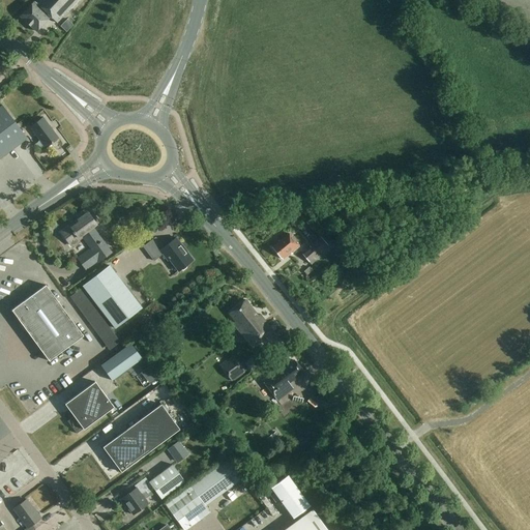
[(56,24),(77,0),(34,0),(20,18),(35,32),(49,18),(56,24)]
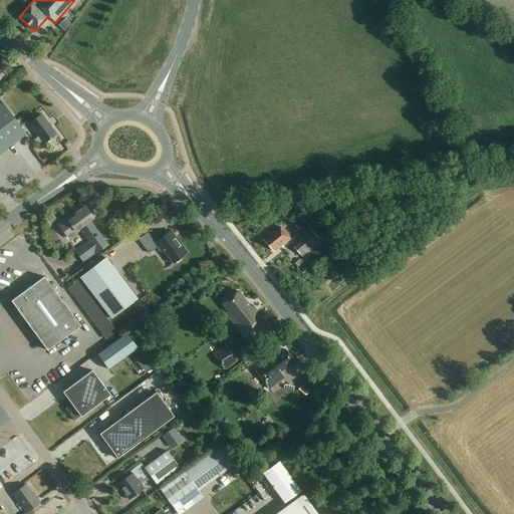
[(64,37),(71,30),(65,24),(58,31),(64,37)]
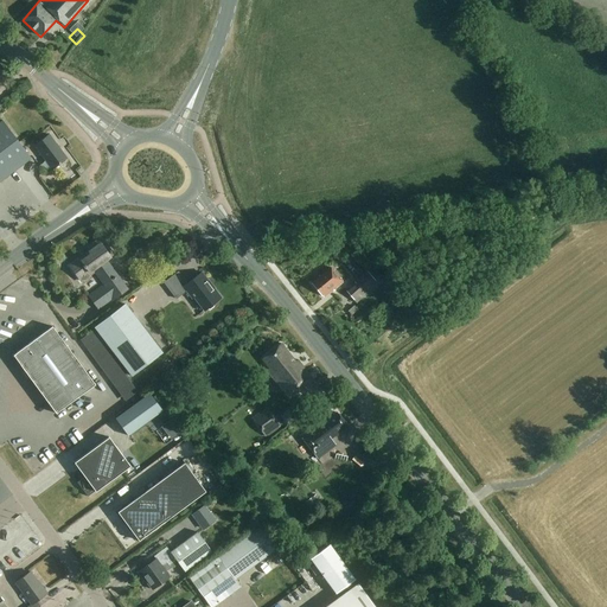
[(0,181),(31,159),(2,121),(0,122),(0,181)]
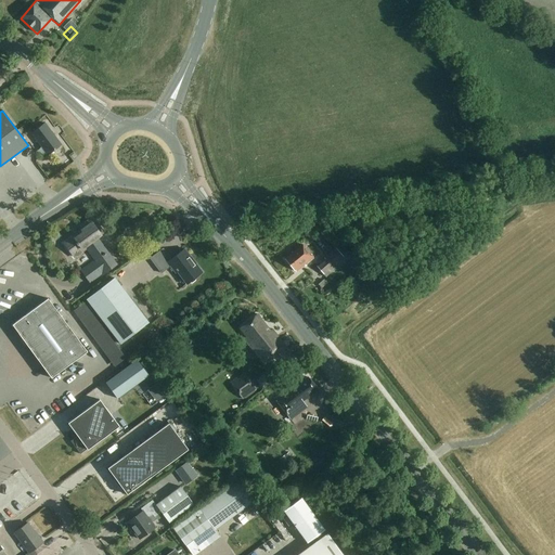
[(48,155),(61,145),(44,124),(31,133),(48,155)]
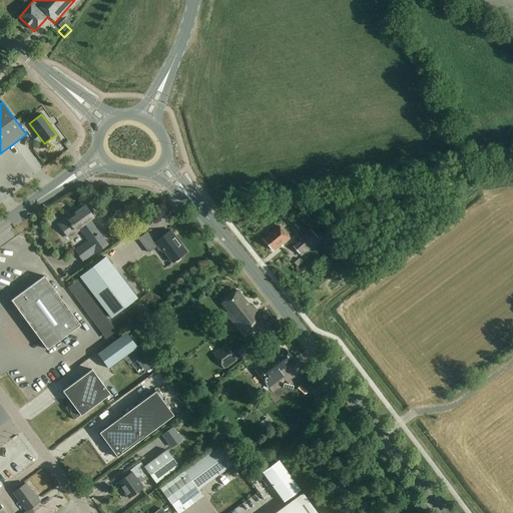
[(108,244),(90,219),(91,218),(83,207),(59,224),(68,237),(79,229),(87,240),(74,249),(83,262),(94,253),(94,254),(108,244)]
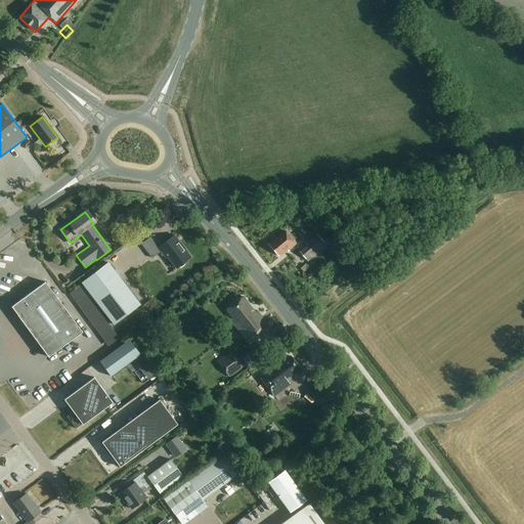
[(278,258),(296,245),(286,232),(268,246),(278,258)]
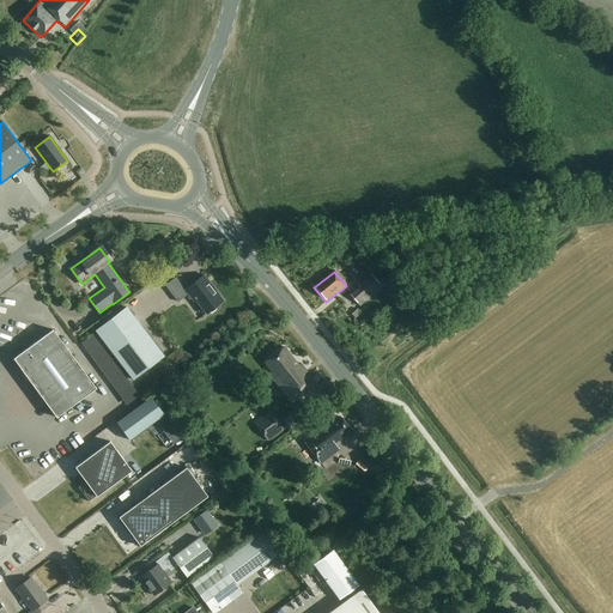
[(189,286),(180,274),(165,285),(178,302),(188,293),(194,302),(195,301),(206,314),(210,311),(211,313),(212,313),(216,310),(217,308),(216,307),(224,301),(204,275),(189,286)]
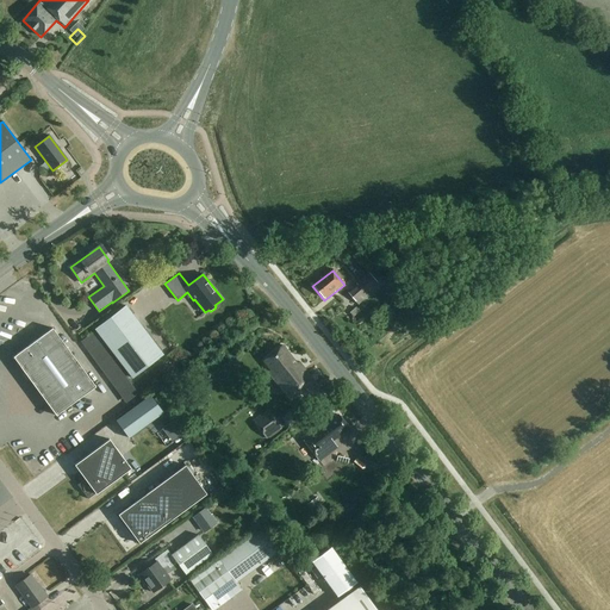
[(359,305),(371,297),(367,292),(378,284),(369,273),(356,284),(358,286),(349,293),(359,305)]
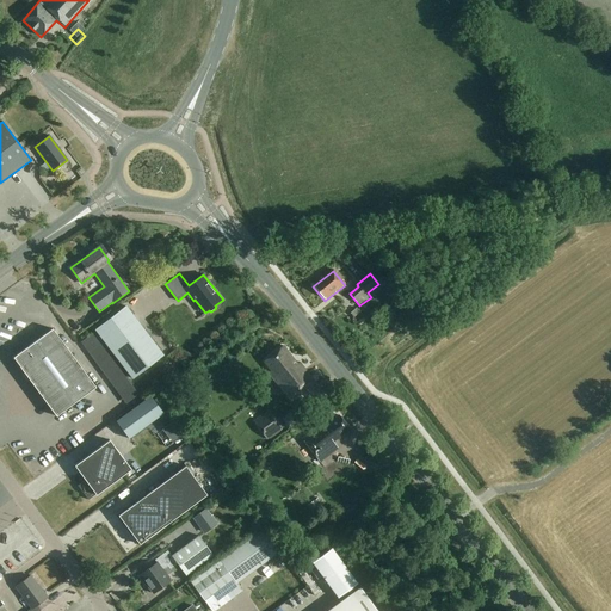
[(133,380),(165,356),(127,307),(96,331),(133,380)]
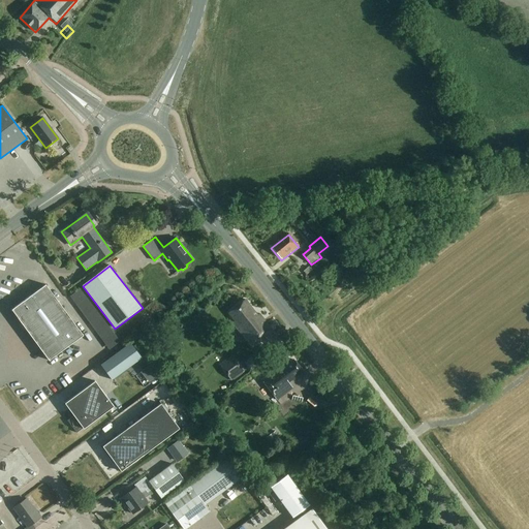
[(49,361),(83,335),(45,284),(11,310),(49,361)]
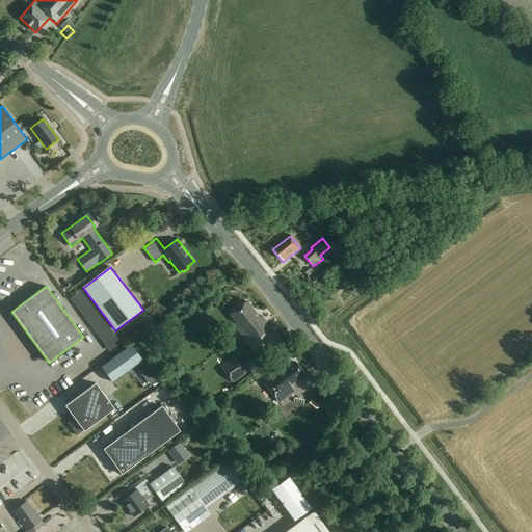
[(110,352),(122,344),(81,290),(71,298),(110,352)]
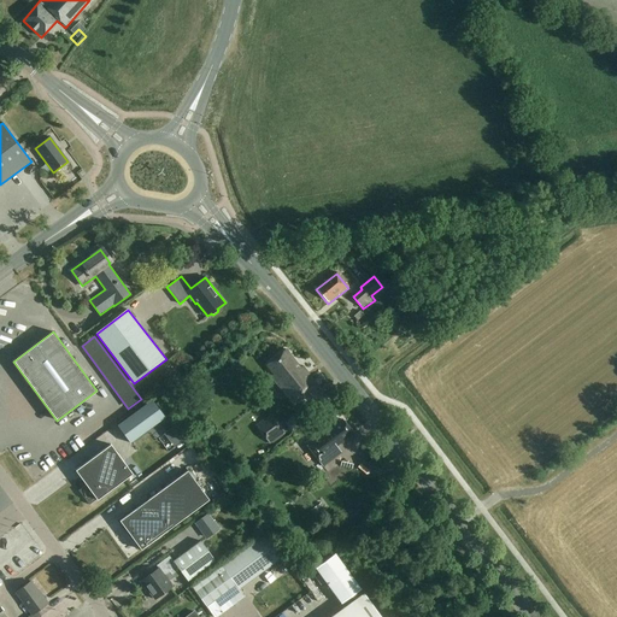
[(304,369),(289,351),(269,365),(276,376),(272,378),(294,407),(321,388),(305,368),(304,369)]
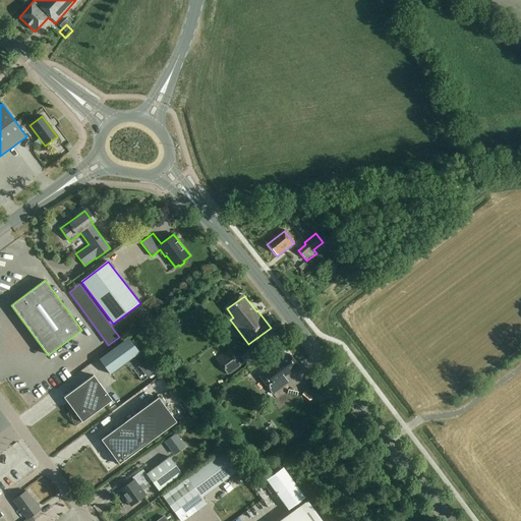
[(110,374),(139,352),(128,338),(99,359),(110,374)]
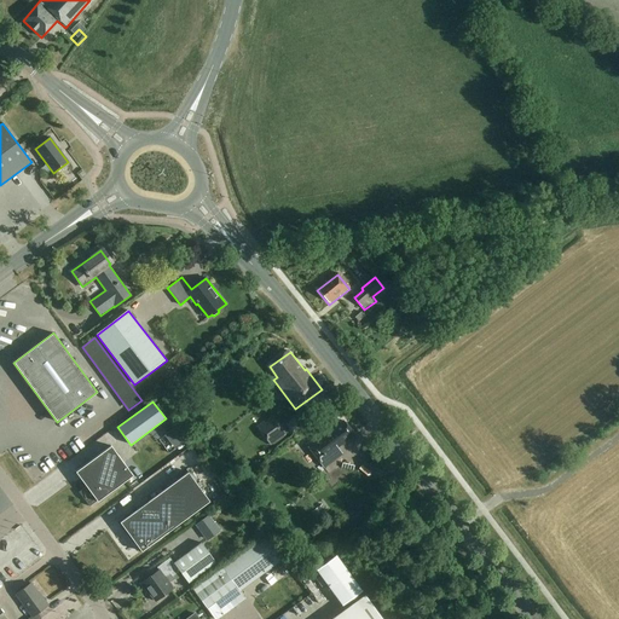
[(293,434),(308,422),(301,414),(285,426),(293,434)]
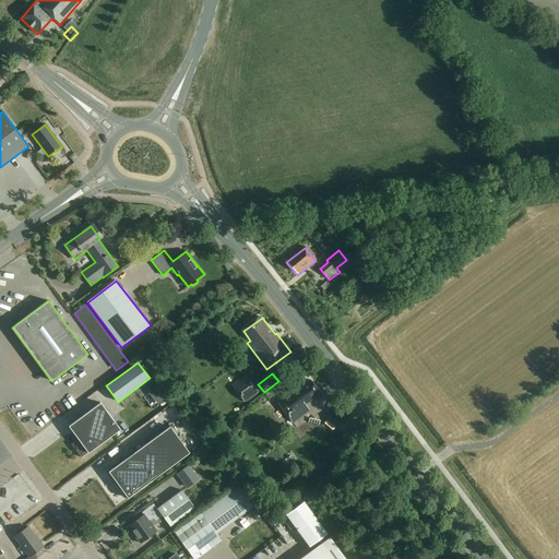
[(245,402),(259,391),(247,375),(233,385),(245,402)]
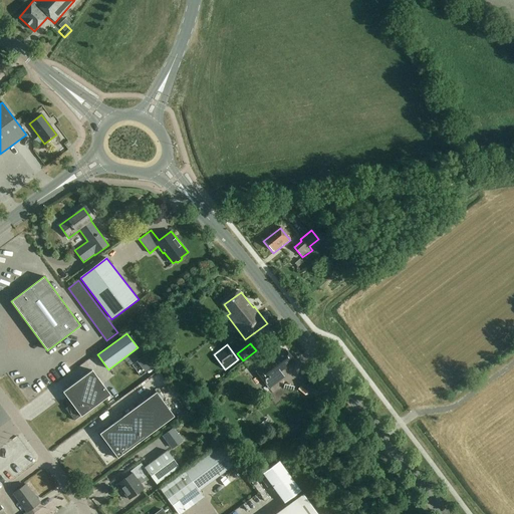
[(284,352),(281,347),(277,350),(279,352),(257,370),(271,388),(285,377),(281,372),(295,361),(287,350),(284,352)]
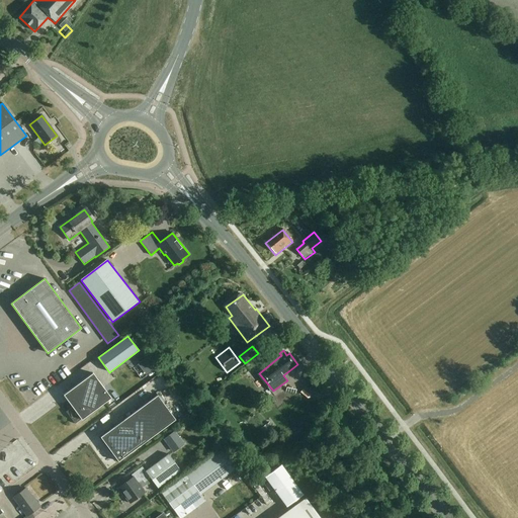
[(140,379),(150,373),(145,364),(134,371),(140,379)]
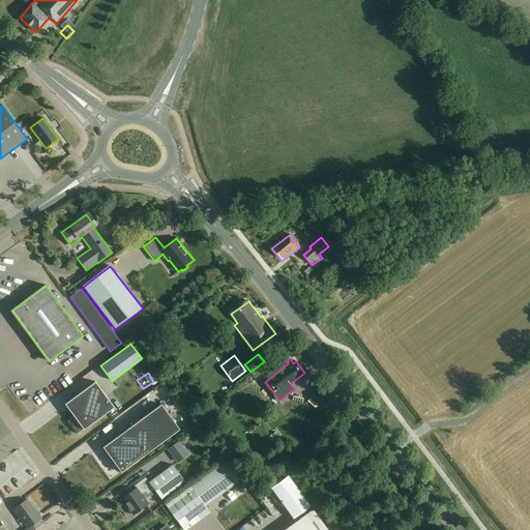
[(84,430),(114,407),(94,382),(90,385),(64,404),(74,416),(67,421),(77,434),(83,429),(84,430)]
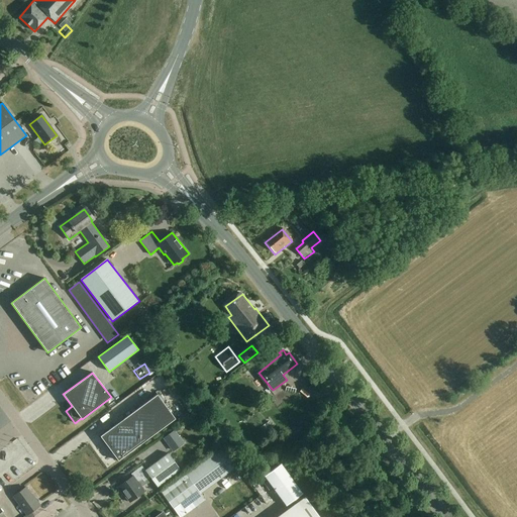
[(132,412),(150,436),(175,419),(157,394),(132,412)]
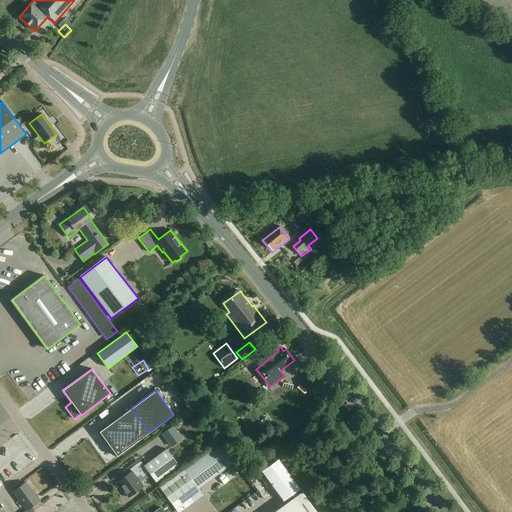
[(117,456),(149,432),(131,408),(99,432),(117,456)]
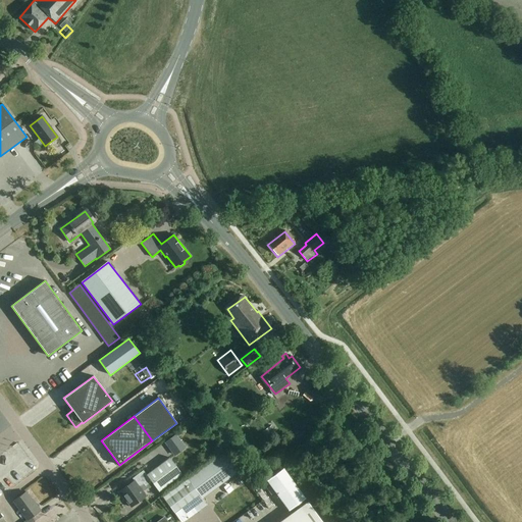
[(271,434),(276,431),(272,425),(267,428),(271,434)]
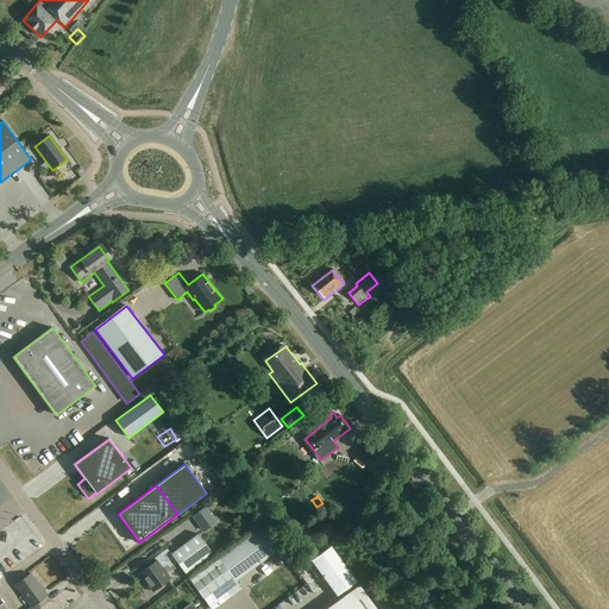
[(203,533),(218,523),(206,507),(192,516),(203,533)]
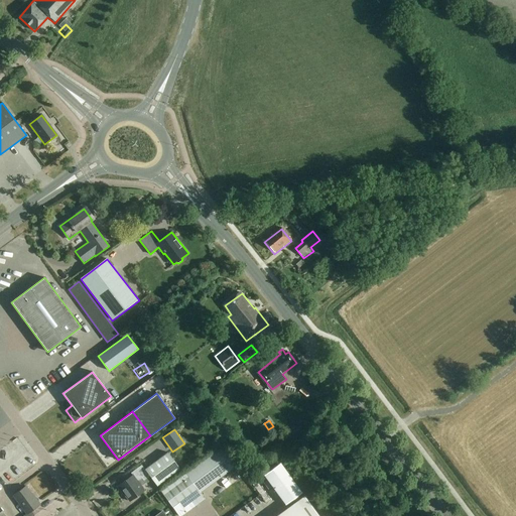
[(200,462),(214,482),(235,467),(221,446),(200,462)]
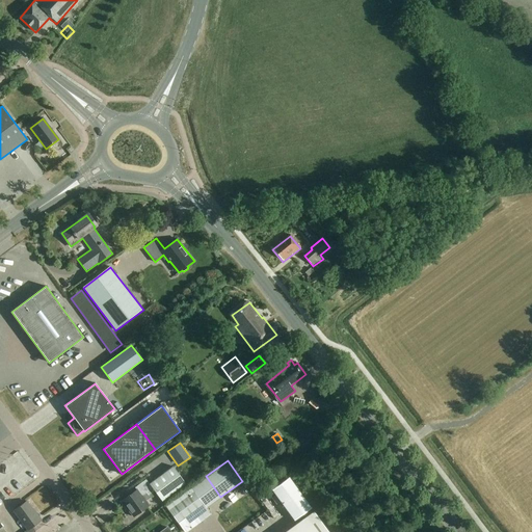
[(152,497),(150,495),(155,491),(162,501),(185,483),(173,467),(150,484),(145,479),(135,487),(136,490),(121,502),(127,509),(133,516),(149,505),(145,501),(152,497)]
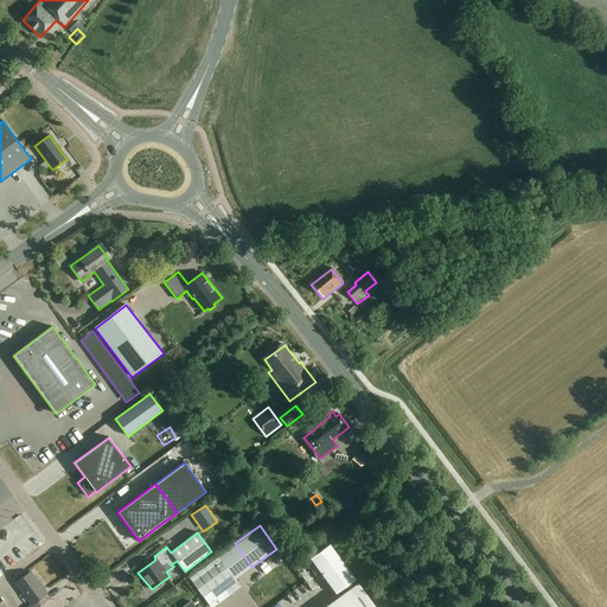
[(336,594),(356,580),(331,544),(311,558),(336,594)]
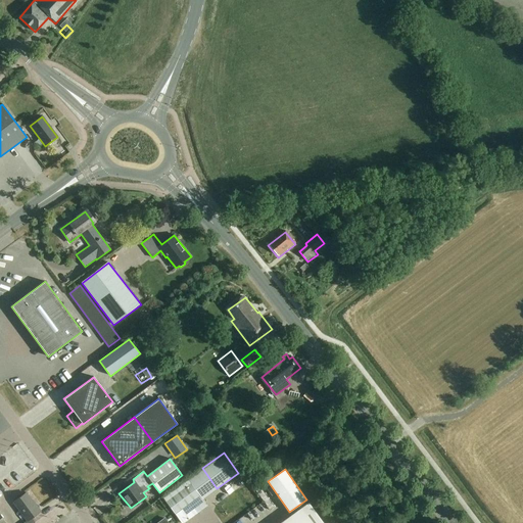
[(181,522),(184,522),(207,506),(187,479),(162,497),(181,522)]
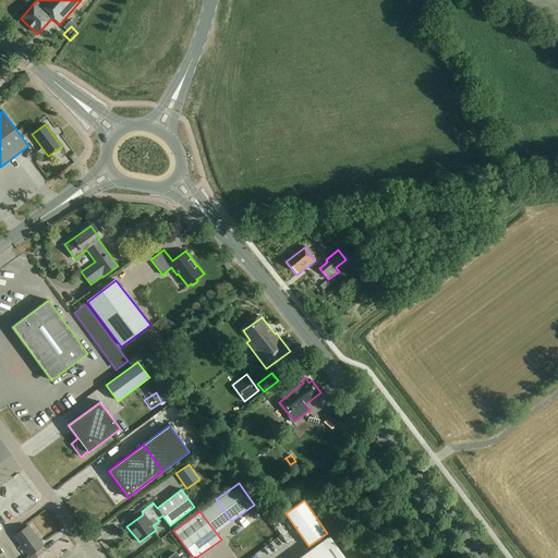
[(37,537),(27,525),(14,536),(28,556),(31,555),(44,545),(37,537)]
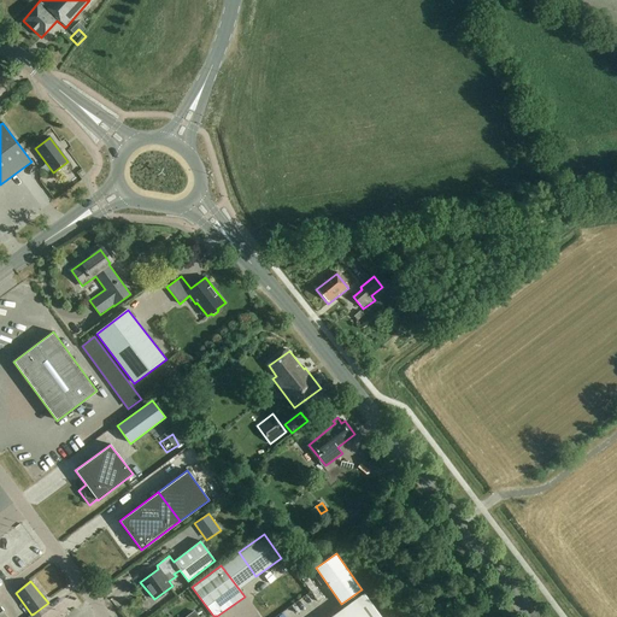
[(311,586),(306,589),(318,607),(323,604),(311,586)]
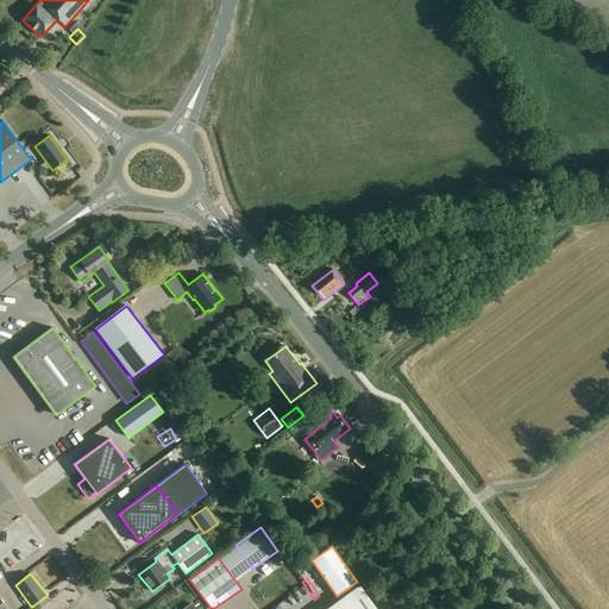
[(376,608),(359,585),(326,608),(376,608)]
